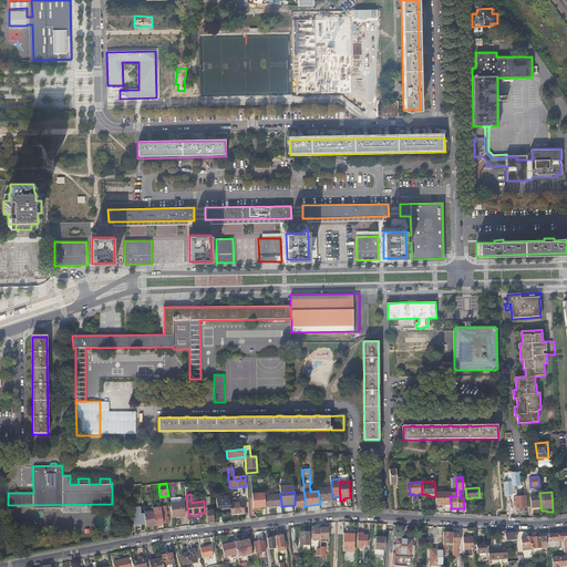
[(230,503),(229,494),(216,495),(217,508),(230,507),(230,503)]
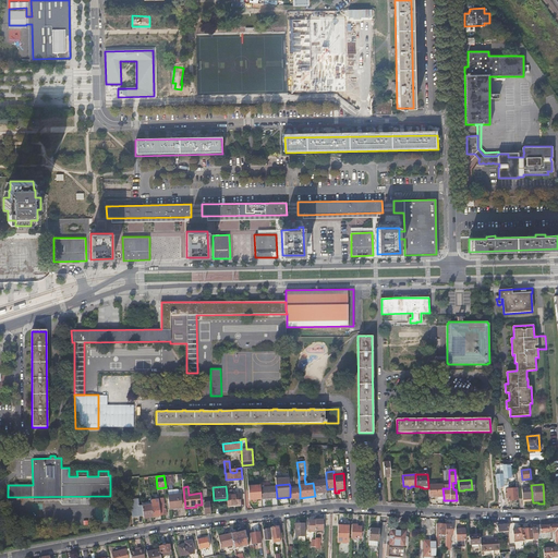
[(277,497),(276,486),(261,487),(262,497),(265,497),(265,498),(277,497)]
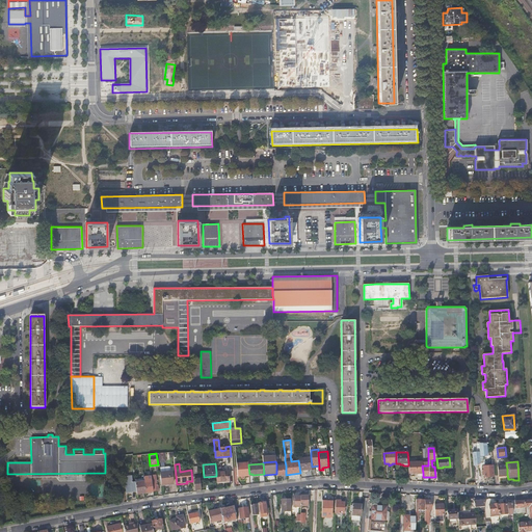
[(499,476),(507,475),(507,469),(506,464),(498,466),(499,476)]
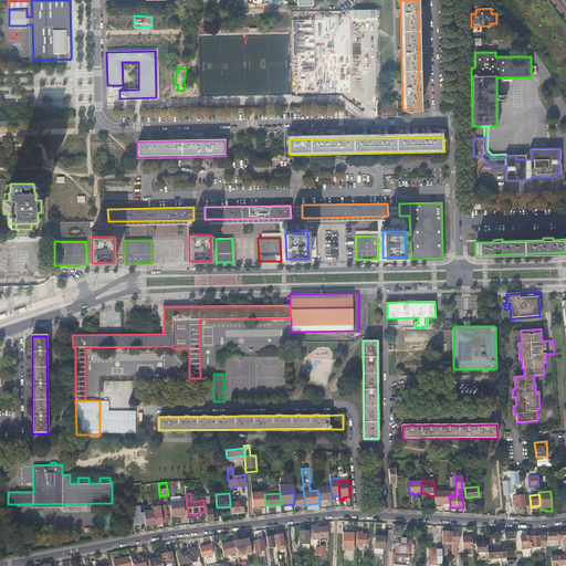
[(294,505),(304,505),(304,495),(302,495),(294,496),(294,504),(294,505)]
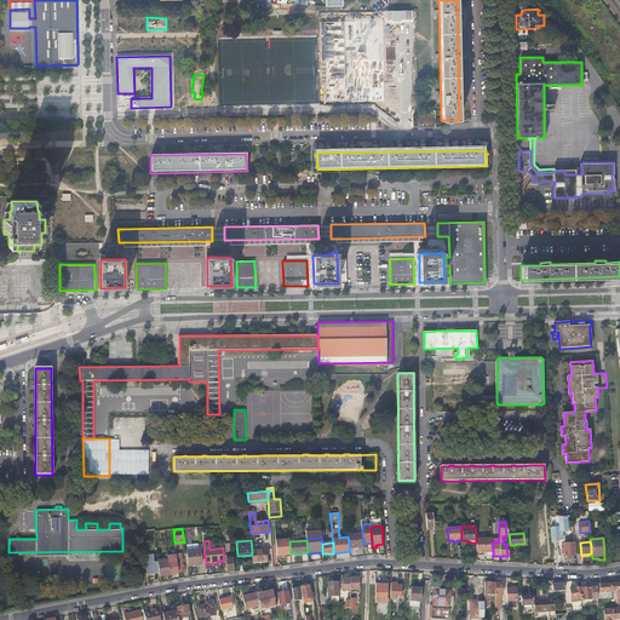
[(564,547),(562,547),(562,550),(563,550),(563,552),(564,552),(566,556),(575,555),(574,543),(563,544),(564,547)]
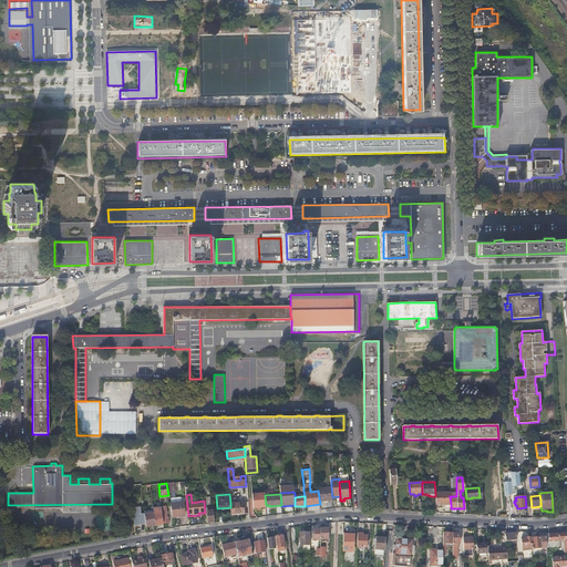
[(183,502),(171,503),(173,517),(178,517),(178,516),(185,515),(183,502)]
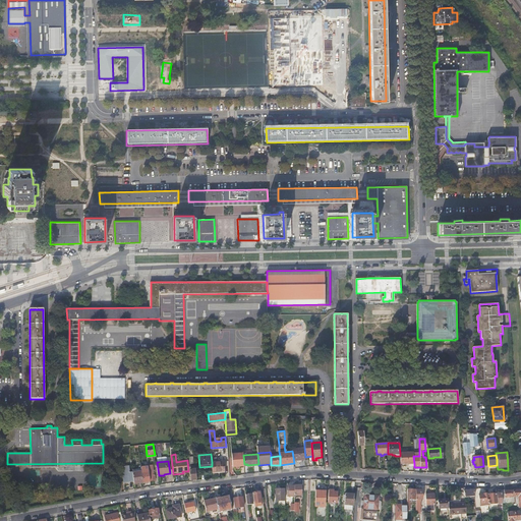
[(212,462),(212,466),(212,472),(224,471),(223,461),(212,462)]
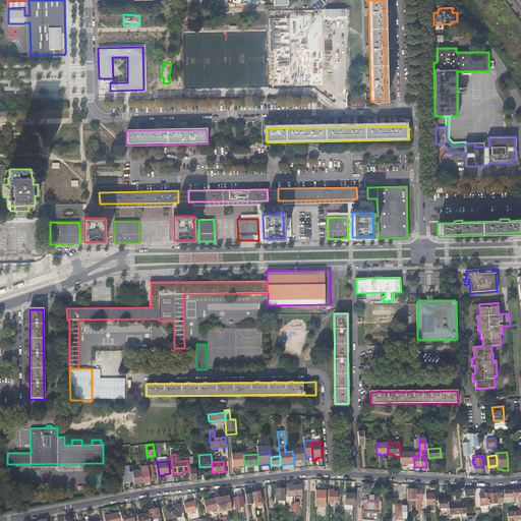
[(149,466),(140,467),(141,472),(142,481),(142,482),(150,481),(149,466)]
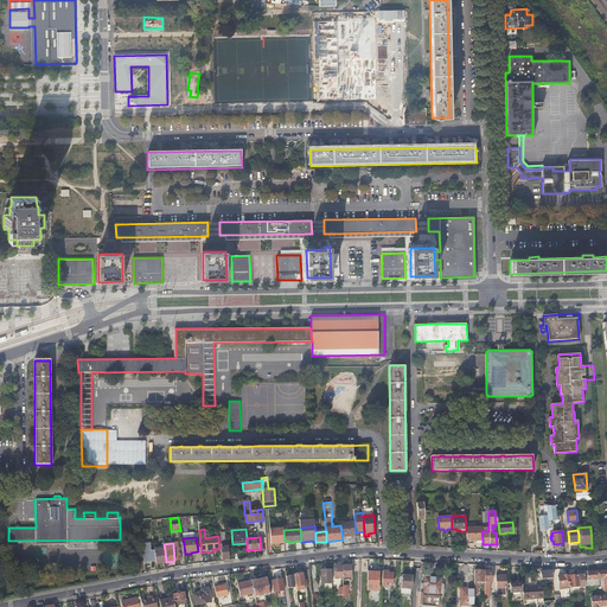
[(142,547),(144,561),(155,560),(155,551),(154,550),(149,550),(148,547),(142,547)]
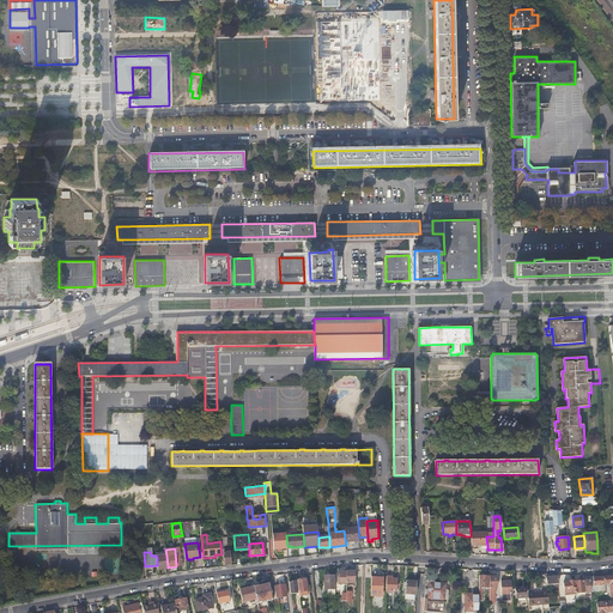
[(157,565),(158,569),(168,566),(167,556),(157,557),(157,565)]
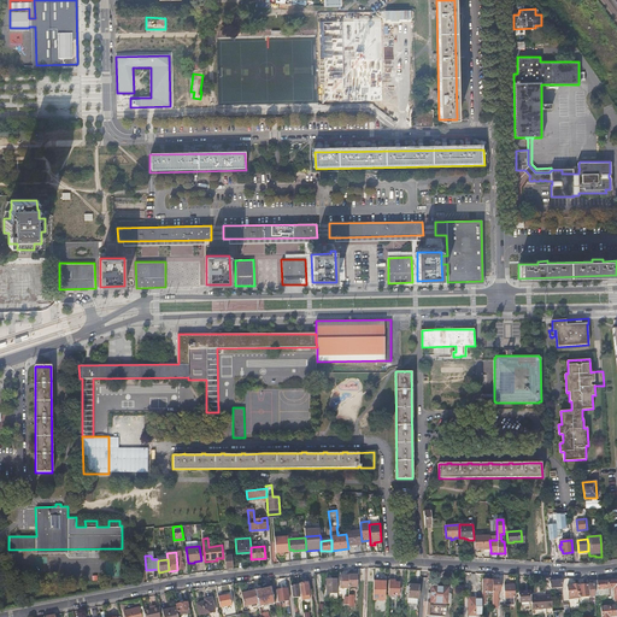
[(327,598),(338,598),(338,592),(336,579),(327,579),(327,598)]
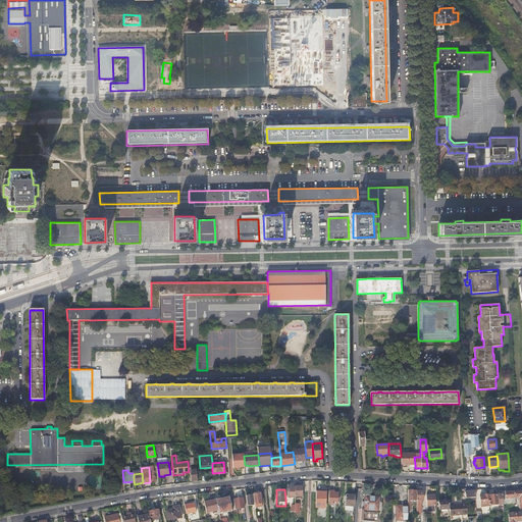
[(417,489),(408,489),(408,500),(408,505),(408,507),(408,511),(411,510),(412,500),(417,500),(417,489)]
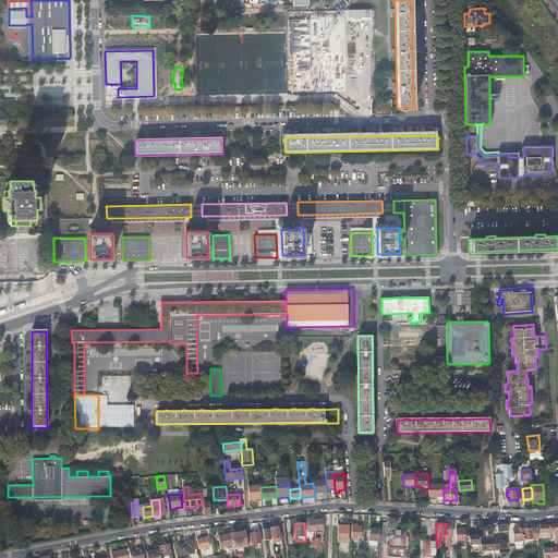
[(541,533),(545,532),(555,531),(556,543),(557,542),(557,523),(540,524),(541,533)]
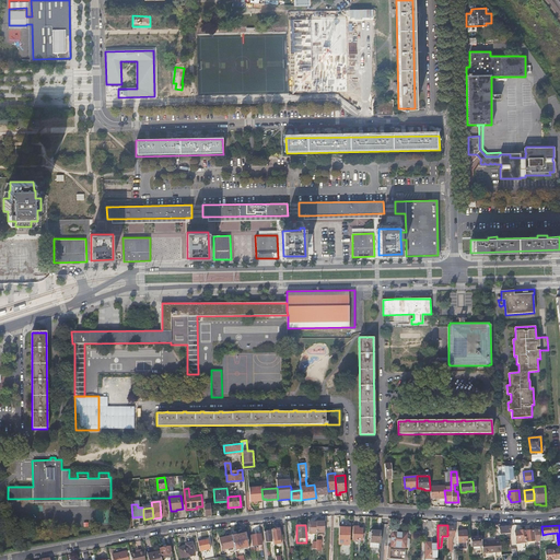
[(350,527),(339,526),(339,543),(349,544),(350,527)]
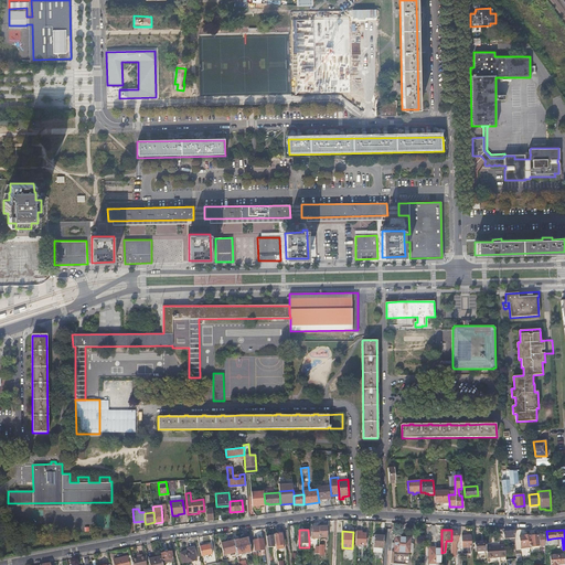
[(362,531),(356,531),(355,544),(366,545),(366,533),(362,533),(362,531)]
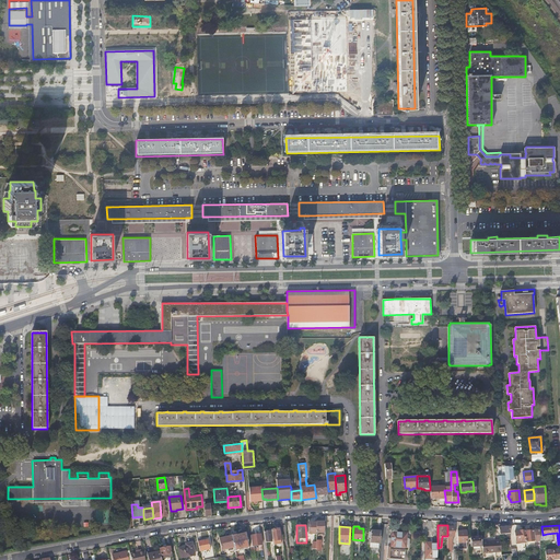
[(509,526),(499,527),(500,534),(503,534),(504,538),(510,537),(509,526)]
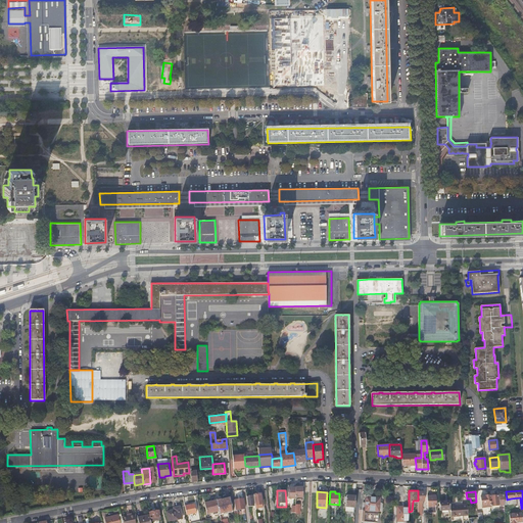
[(260,493),(253,494),(254,505),(262,504),(260,493)]
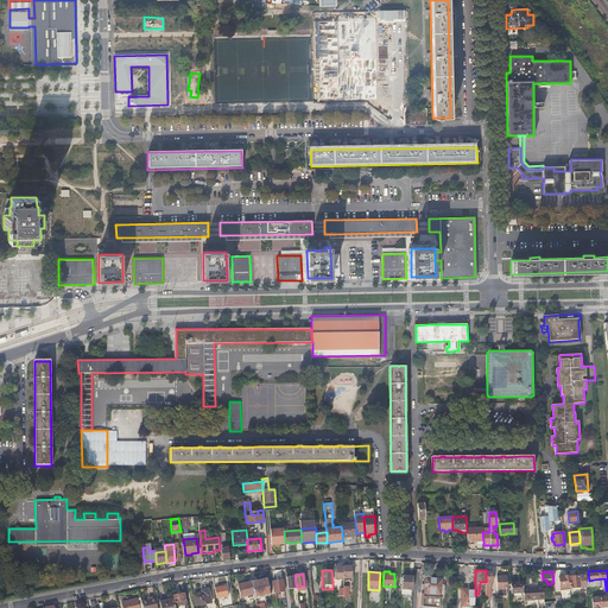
[(411,589),(413,589),(413,576),(403,575),(401,588),(411,589)]
